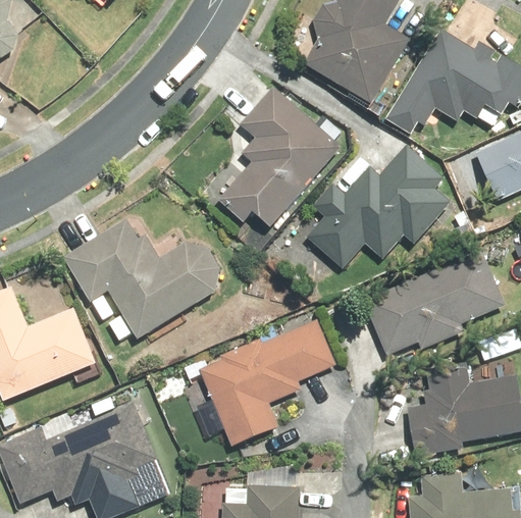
[(0,84),(3,70),(6,71),(18,63),(21,46),(14,33),(11,33),(16,10),(4,7),(5,0),(0,0),(0,84)]
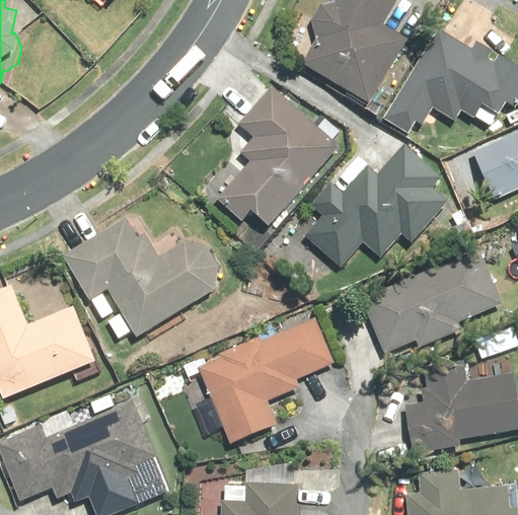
[(100,0),(118,15),(130,0),(100,0)]
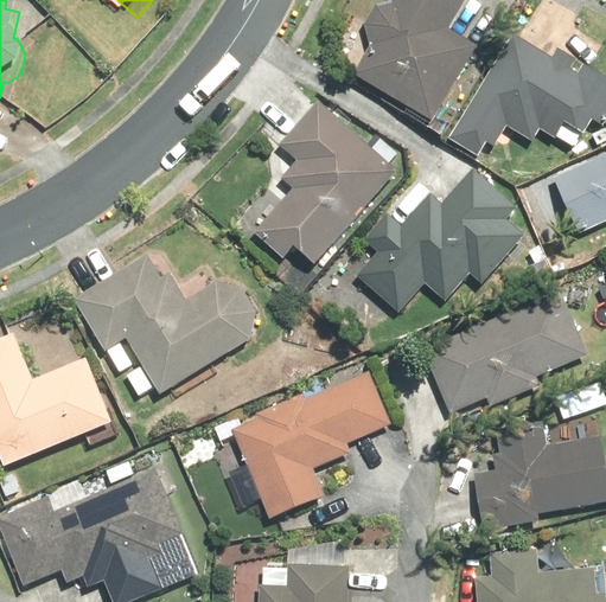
[(432,117),(476,42),(448,26),(463,0),(390,0),(376,5),(365,24),(368,43),(371,45),(355,74),(432,117)]
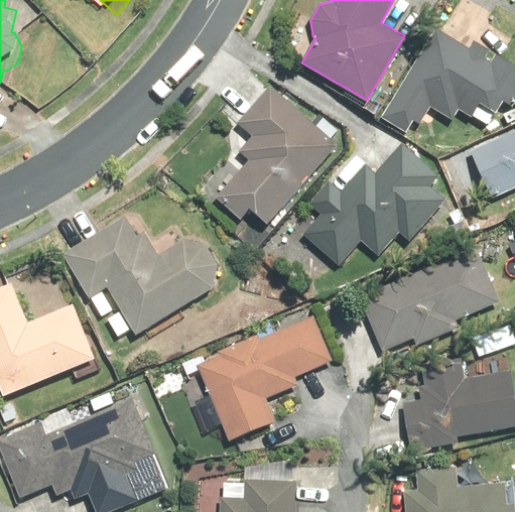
[(435,27),(380,118),(406,133),(412,122),(418,126),(430,106),(452,119),(458,109),(472,118),(482,101),(497,110),(503,100),(513,106),(514,102),(514,65),(473,40),(469,47),(435,27)]
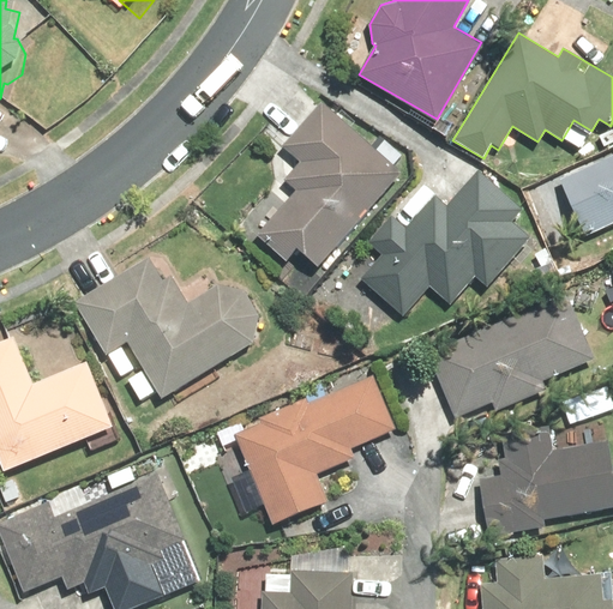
[(298,247),(318,265),(403,169),(323,98),(281,146),(299,162),(284,180),(295,190),(256,235),(286,261),(298,247)]
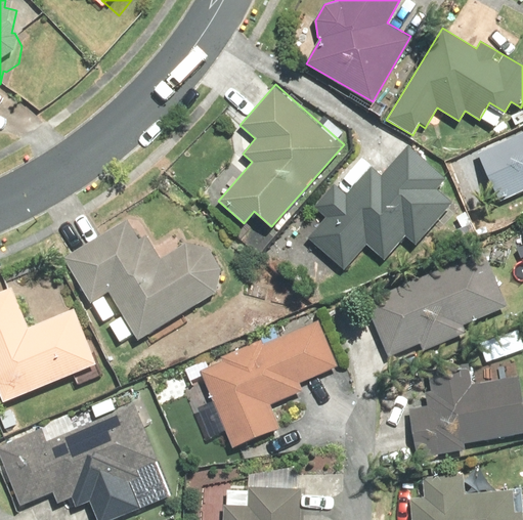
[(522,131),(477,153),(499,200),(522,187),(522,131)]
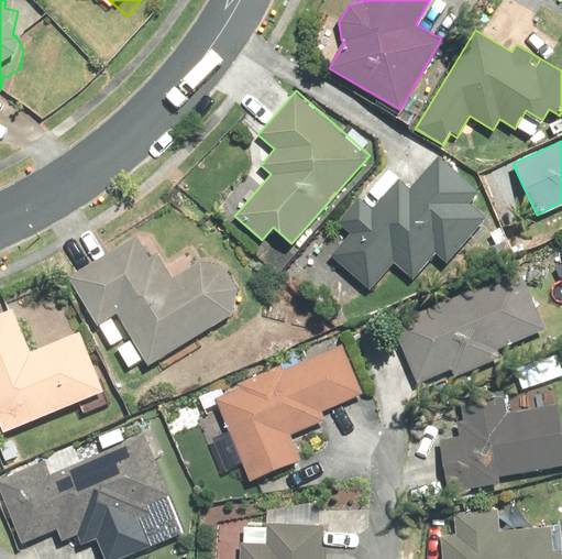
[(398,179),(331,255),(370,289),(393,263),(411,278),(434,253),(445,263),(487,215),(471,200),(480,192),(438,155),(408,188),(398,179)]
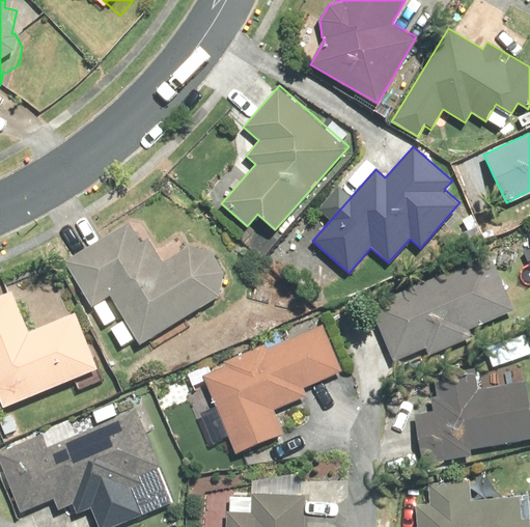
[(111,294),(139,342),(216,298),(223,271),(212,250),(185,246),(161,260),(147,238),(139,243),(129,224),(64,261),(90,306),(111,294)]
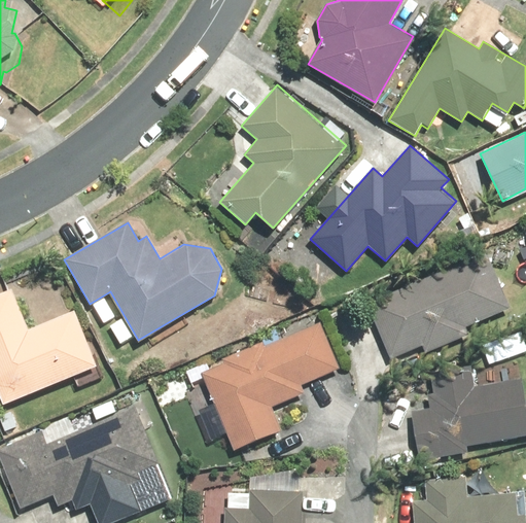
[(487,251),(367,303),(391,358),(422,345),(425,351),(469,333),(466,326),(512,307),(487,251)]
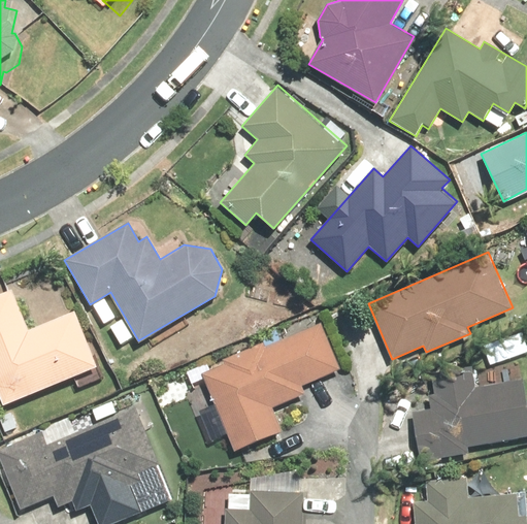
[(11,288),(0,292),(0,398),(2,404),(97,366),(74,310),(28,328),(11,288)]
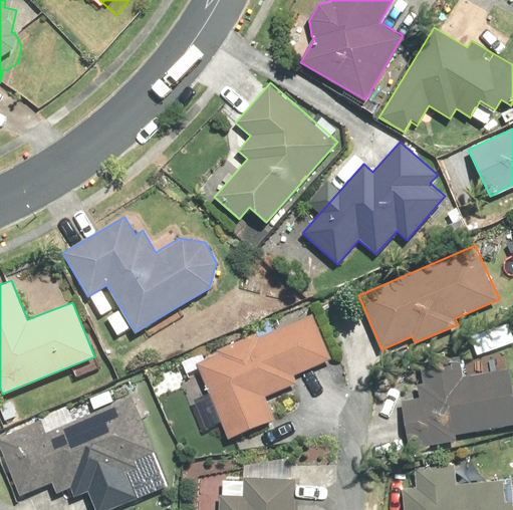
[(331,358),(313,315),(273,332),(271,328),(216,352),(218,356),(196,365),(228,439),(275,419),(265,396),(296,381),(293,374),(331,358)]
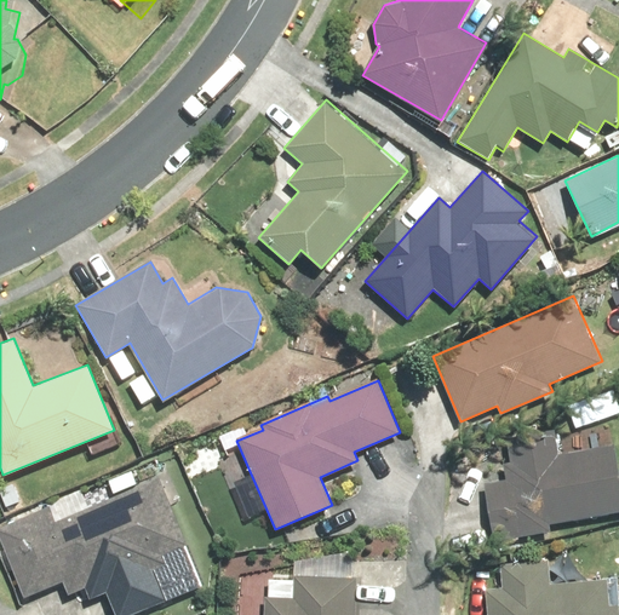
[(618,463),(615,443),(559,454),(554,430),(504,440),(508,464),(481,469),(496,540),(550,530),(549,524),(618,510),(618,463)]
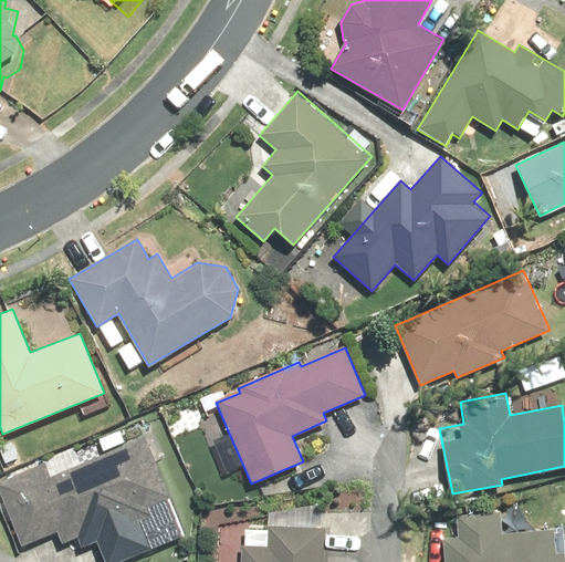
[(170,496),(145,437),(51,478),(44,464),(0,482),(0,497),(22,547),(55,532),(61,543),(104,524),(108,532),(152,513),(148,506),(170,496)]
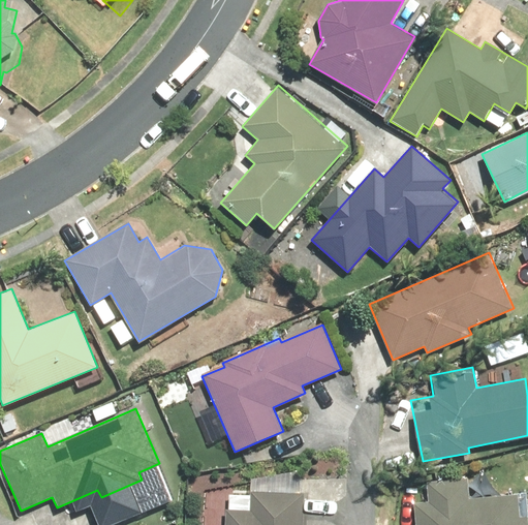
[(527,524),(527,515),(519,517),(518,495),(470,499),(468,480),(427,483),(428,502),(414,503),(415,524),(527,524)]
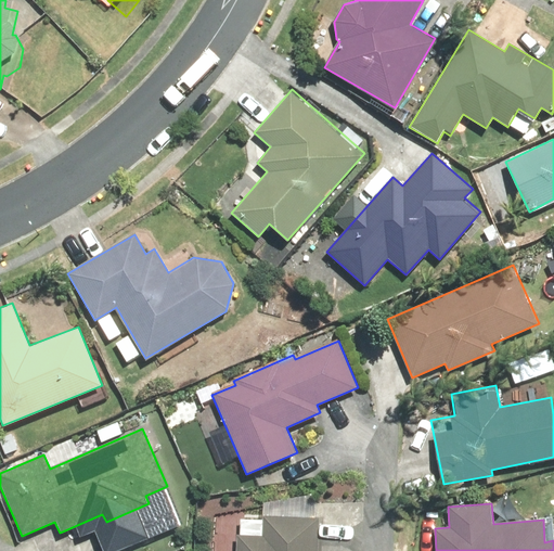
[(316,550),(318,519),(263,516),(262,537),(237,536),(236,550),(316,550)]
